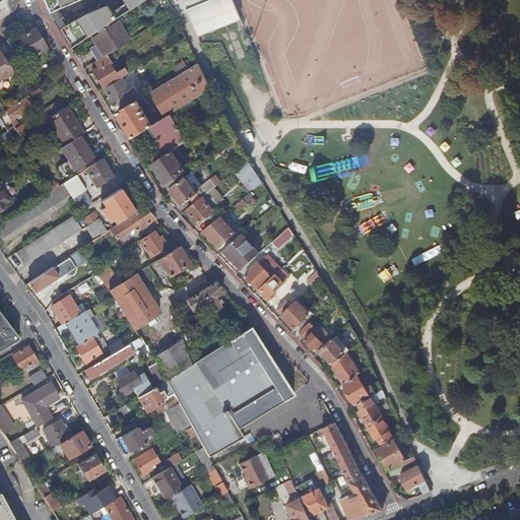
[(0,19),(15,9),(18,0),(2,0),(0,2),(0,19)]
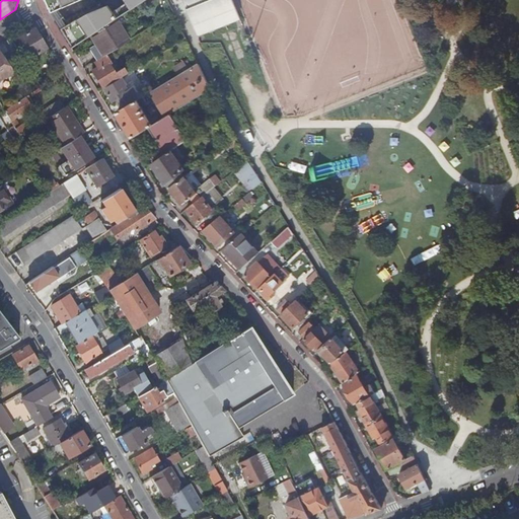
[(43,0),(49,12),(76,0),(43,0)]
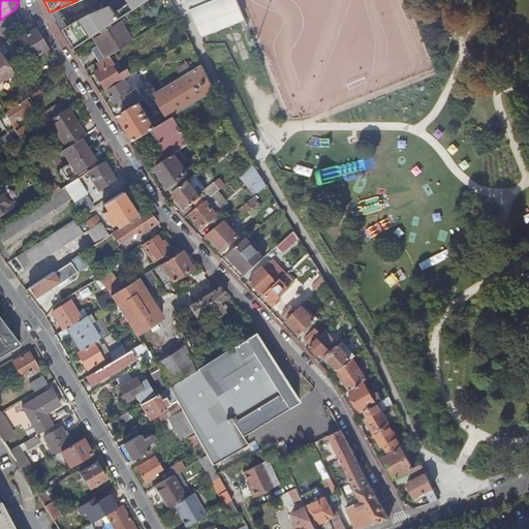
[(71,47),(91,34),(117,18),(143,0),(123,0),(125,3),(113,12),(107,5),(86,12),(59,28),(71,47)]
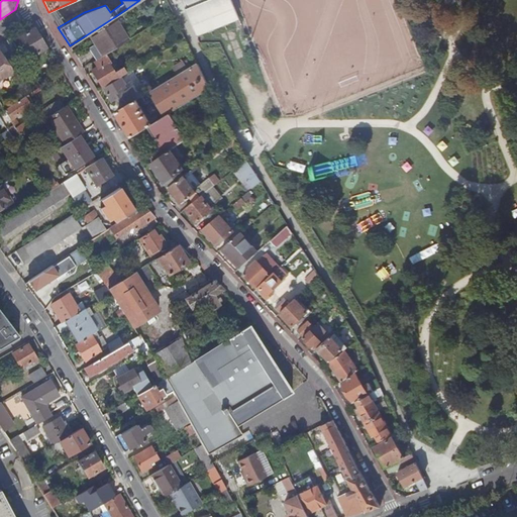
[(182,0),(196,34),(238,17),(231,0),(182,0)]
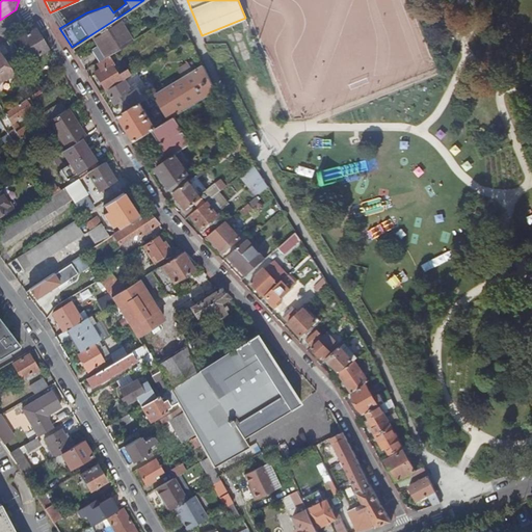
[(117,18),(91,34),(99,46),(92,50),(100,60),(109,55),(132,41),(117,18)]
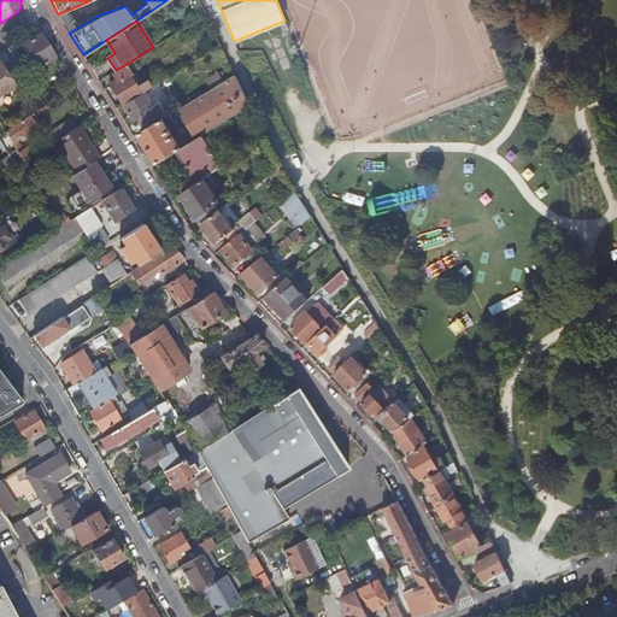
[(36,69),(56,57),(41,33),(22,45),(36,69)]
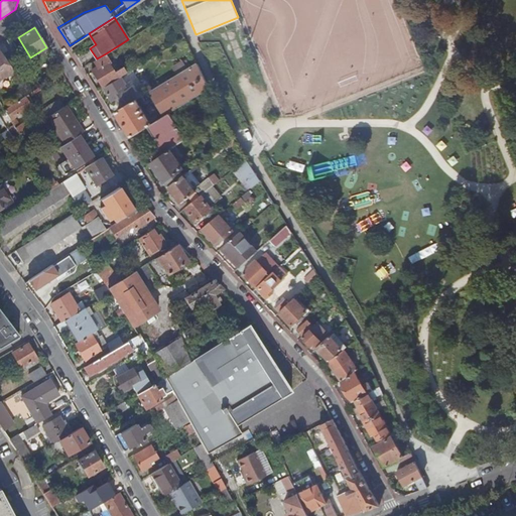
[(97,58),(93,61),(97,67),(92,70),(103,87),(120,76),(126,72),(123,66),(114,72),(109,62),(111,61),(106,53),(97,58)]
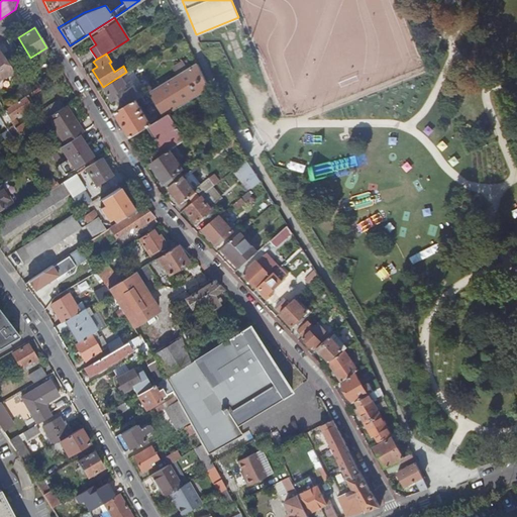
[(0,79),(4,77),(4,78),(13,72),(2,55),(0,56),(0,79)]
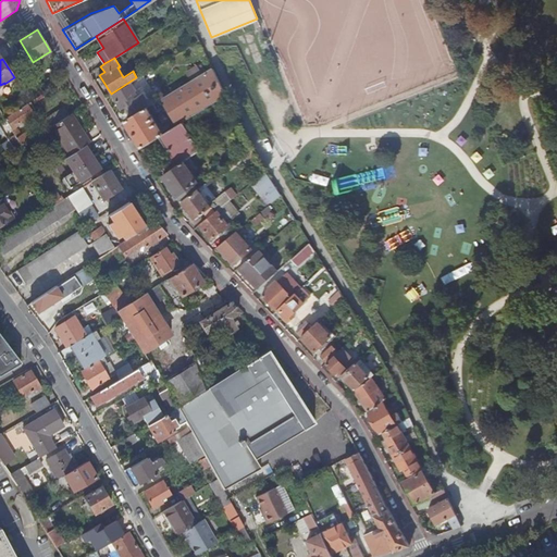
[(226,95),(212,66),(153,103),(158,111),(165,107),(177,125),(183,122),(226,95)]
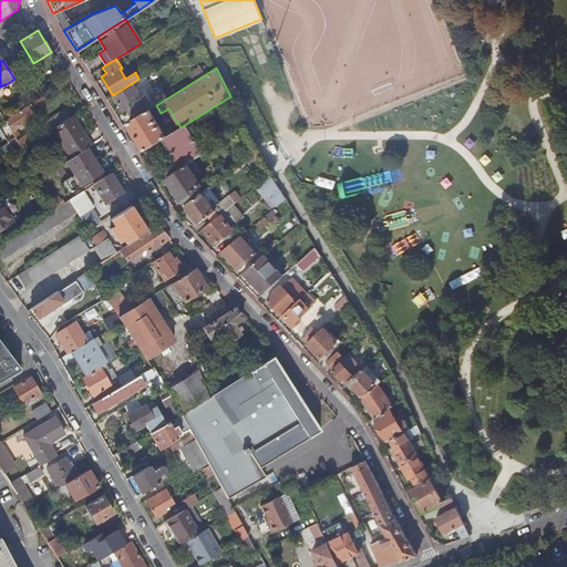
[(141,99),(132,83),(113,95),(122,111),(130,105),(136,117),(148,110),(145,105),(151,102),(146,94),(141,99)]
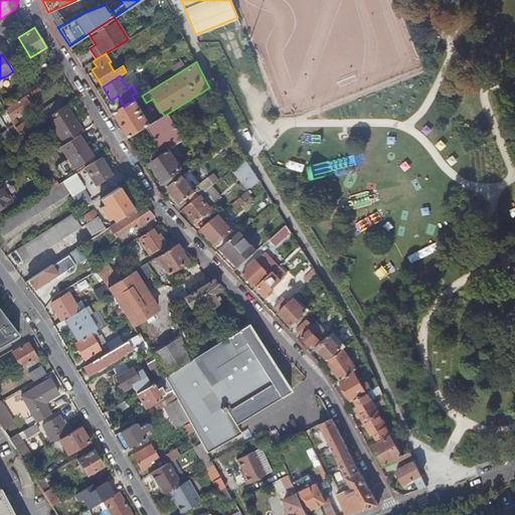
[(32,95),(41,89),(39,86),(30,92),(32,95)]
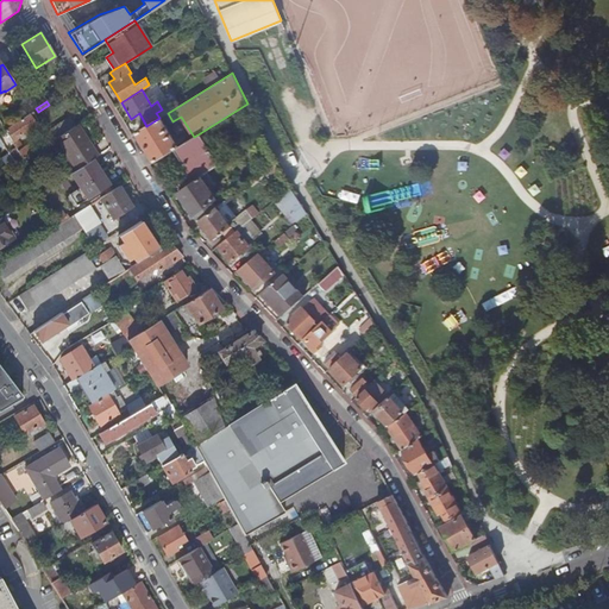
[(17,137),(38,124),(31,112),(5,130),(16,146),(23,159),(43,146),(41,143),(31,149),(27,144),(23,146),(17,137)]
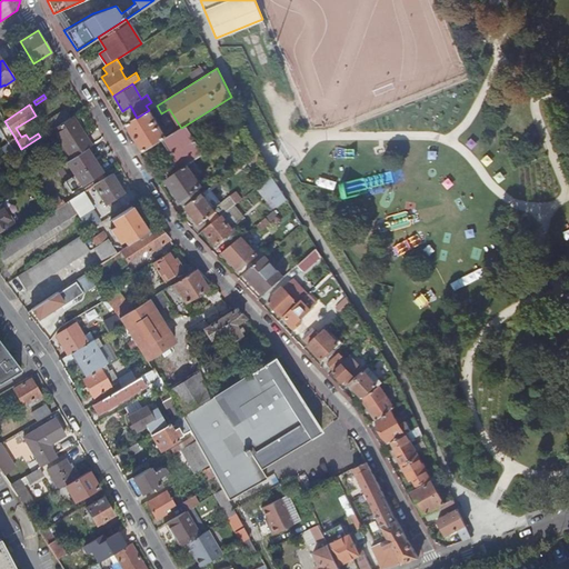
[(58,126),(69,118),(65,109),(52,117),(58,126)]
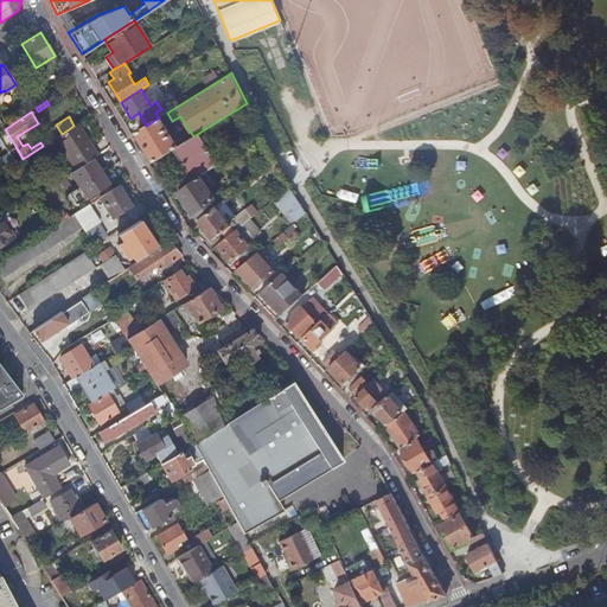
[(178,146),(160,116),(159,117),(146,126),(136,132),(154,160),(173,149),(178,146)]
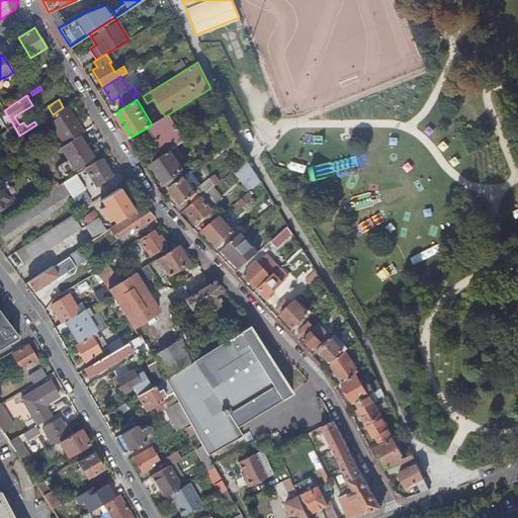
[(65,145),(79,137),(83,134),(66,105),(63,107),(53,114),(48,117),(65,145)]
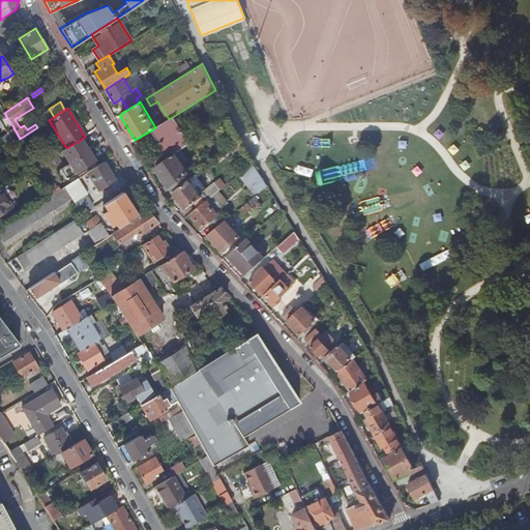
[(155,127),(151,130),(163,149),(151,156),(157,167),(174,154),(188,144),(182,135),(184,134),(174,116),(169,119),(155,127)]
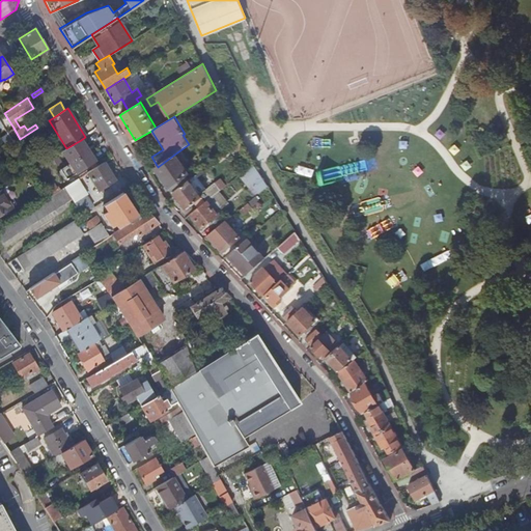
[(7,146),(12,143),(14,143),(7,132),(0,120),(0,127),(1,129),(3,136),(5,137),(2,139),(7,146)]
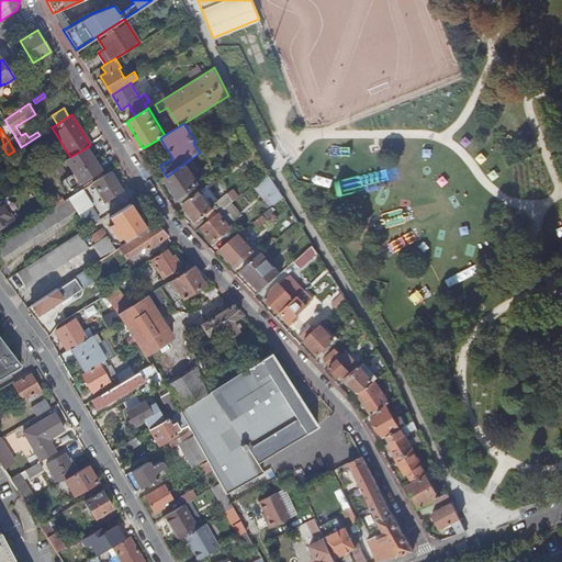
[(14,152),(21,147),(14,135),(8,139),(14,152)]
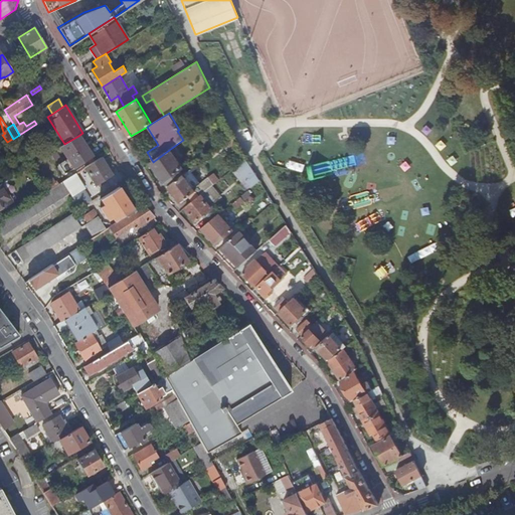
[(73,167),(92,156),(78,136),(64,144),(60,146),(73,167)]
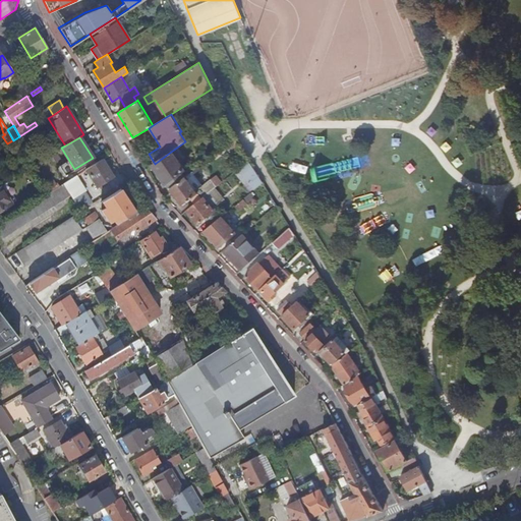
[(155,164),(153,165),(165,182),(170,189),(185,177),(181,172),(184,170),(171,152),(155,164)]
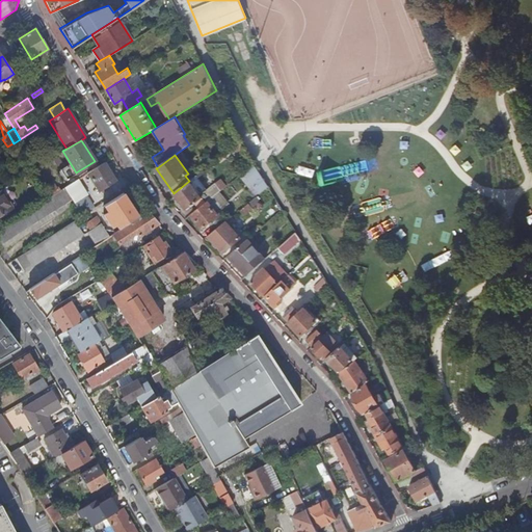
[(103,191),(108,188),(106,185),(115,180),(104,162),(87,174),(98,190),(101,189),(103,191)]
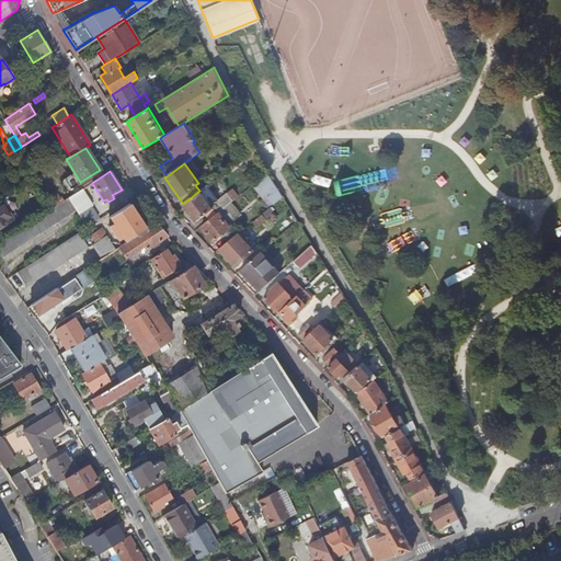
[(274,203),(282,195),(267,174),(256,183),(274,203)]
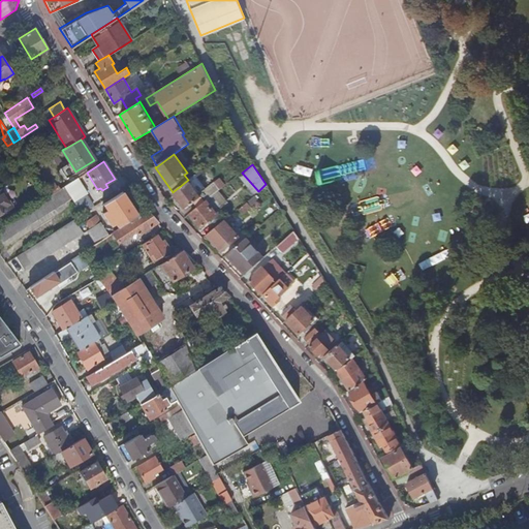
[(194,175),(188,180),(199,194),(206,189),(194,175)]
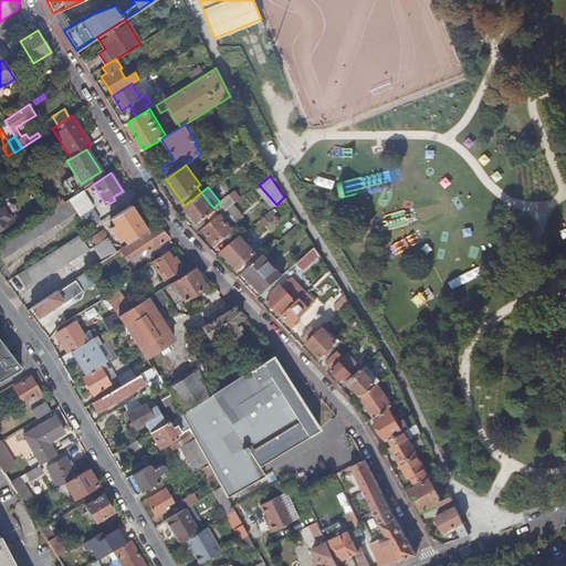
[(75,209),(88,201),(83,190),(69,199),(75,209)]
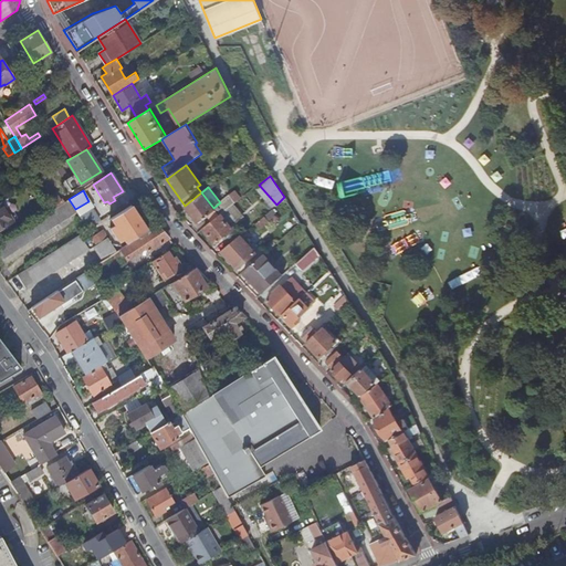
[(233,191),(229,195),(236,202),(240,199),(233,191)]
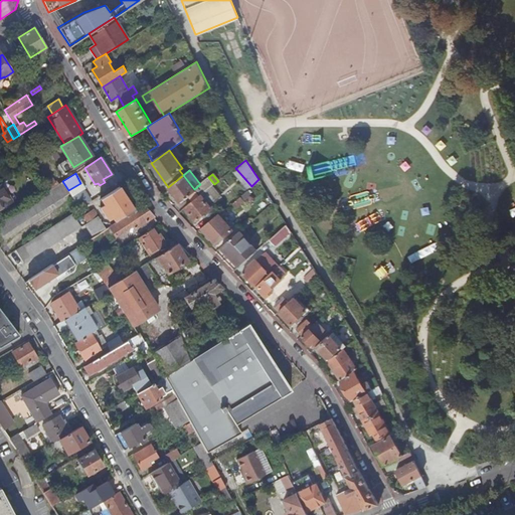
[(194,189),(183,175),(168,187),(180,202),(188,196),(195,191),(199,196),(207,190),(212,185),(214,184),(208,177),(200,184),(194,189)]
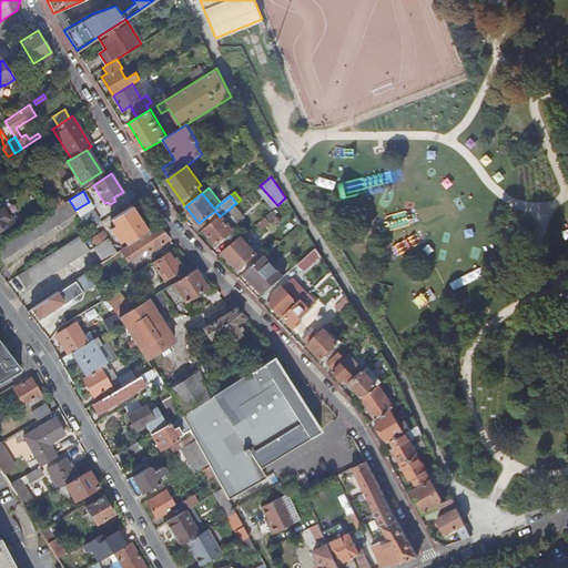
[(0,253),(3,259),(77,212),(75,210),(69,200),(52,211),(0,243),(0,253)]
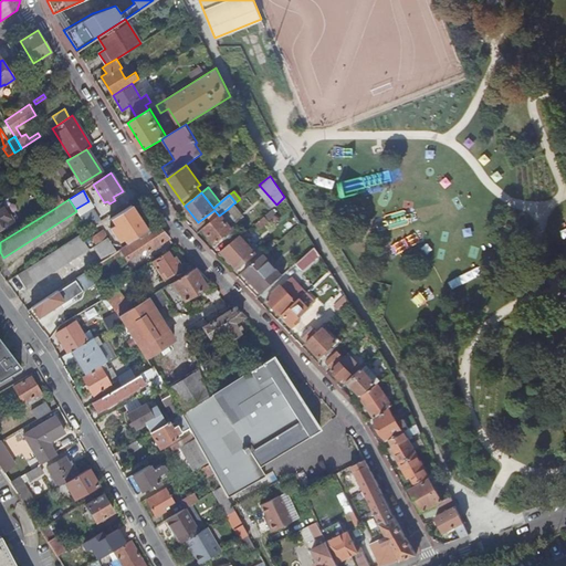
[(0,230),(13,222),(1,202),(0,202),(0,230)]
